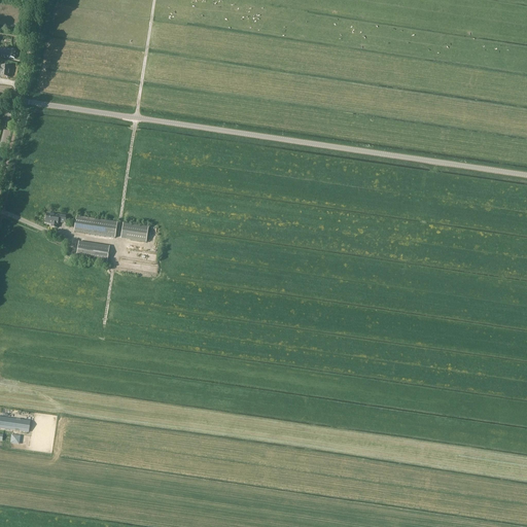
[(15,50),(2,49),(1,58),(14,59),(15,50)]
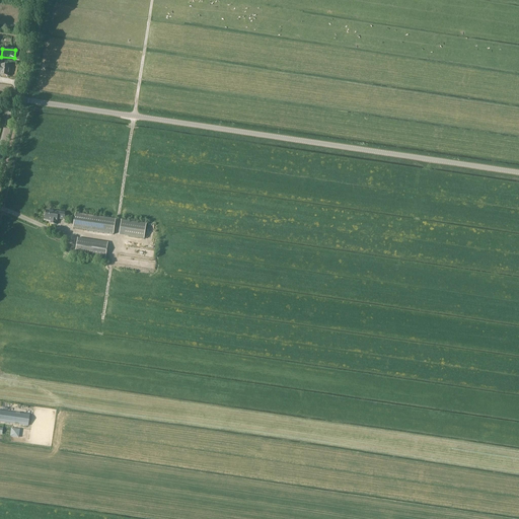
[(0,75),(8,76),(9,66),(0,64),(0,75)]
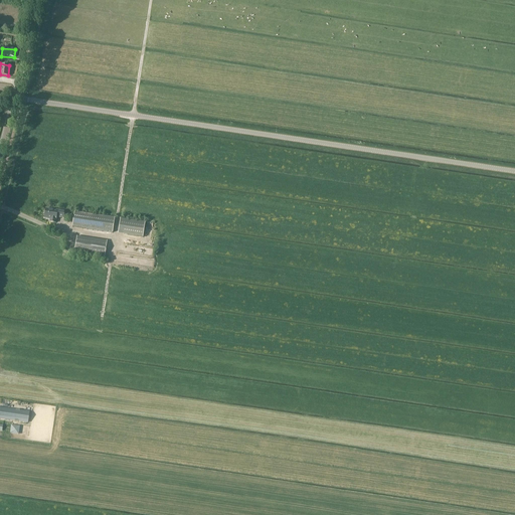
[(50,218),(50,221),(55,222),(55,219),(56,219),(56,216),(63,217),(64,211),(46,208),(44,218),(50,218)]
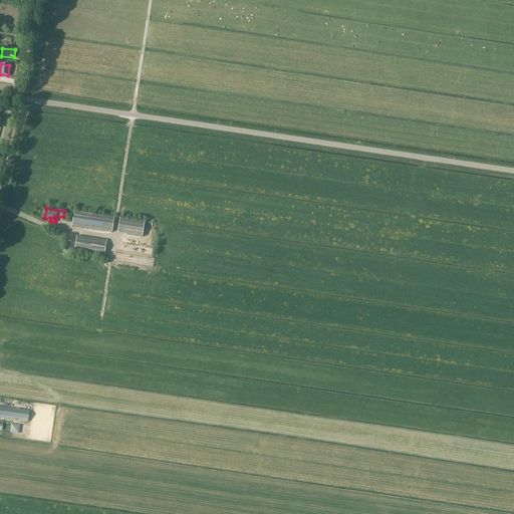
[(74,211),(72,226),(112,232),(114,217),(74,211)]
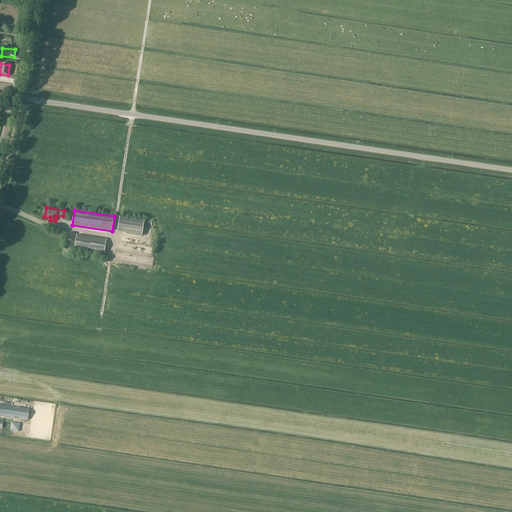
[(120,218),(117,232),(142,236),(144,221),(120,218)]
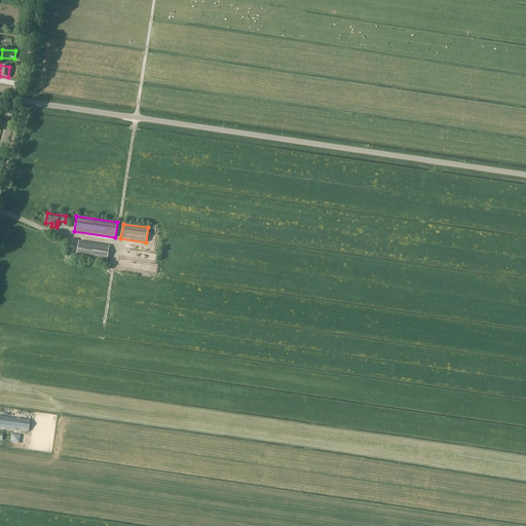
[(76,258),(107,262),(109,246),(79,241),(76,258)]
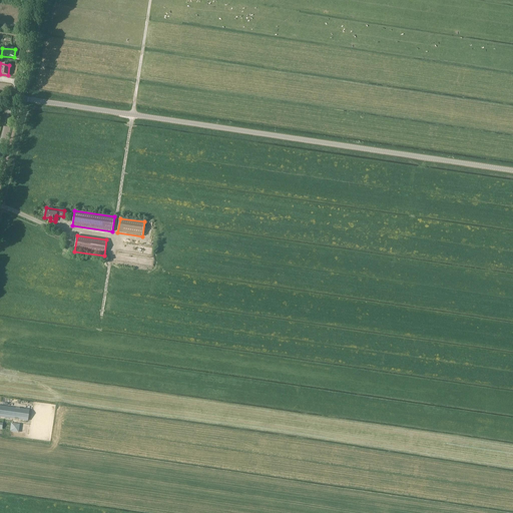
[(16,408),(0,406),(0,416),(14,419),(18,420),(18,419),(28,421),(29,410),(19,409),(16,408)]
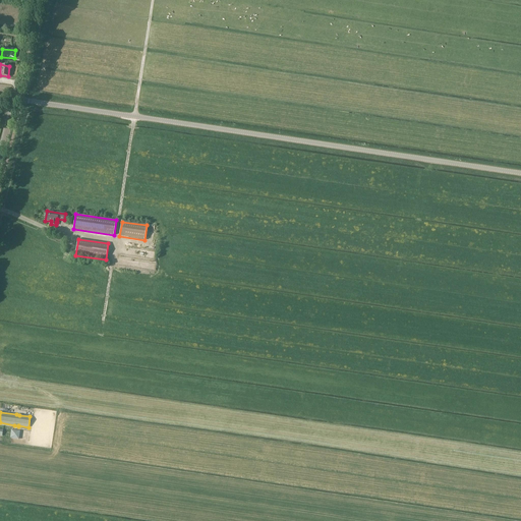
All buildings are outlined.
